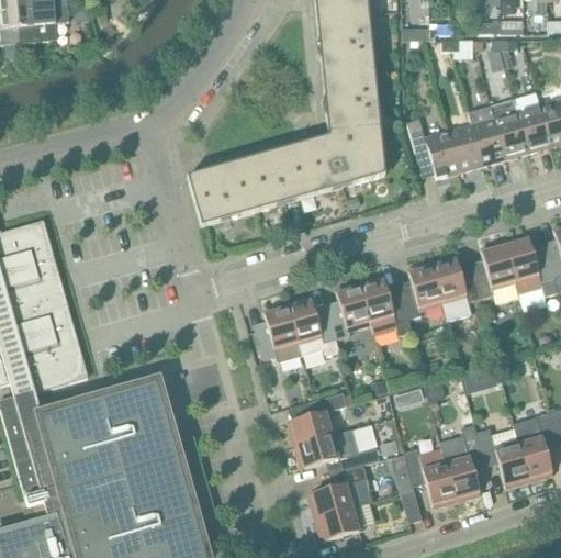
[(0,0),(0,35),(1,44),(20,42),(15,0),(0,0)]
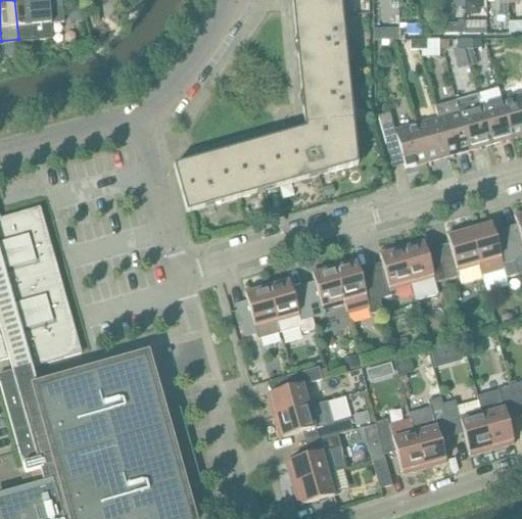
[(14,0),(18,39),(54,36),(52,20),(64,19),(63,5),(51,6),(50,0),(14,0)]
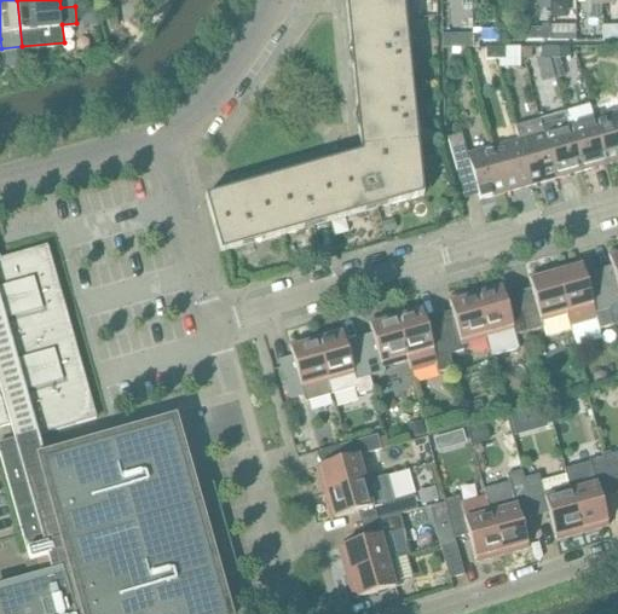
[(346,0),(351,41),(352,51),(352,53),(353,64),(357,104),(358,114),(358,117),(359,127),(362,149),(425,192),(404,0),(346,0)]
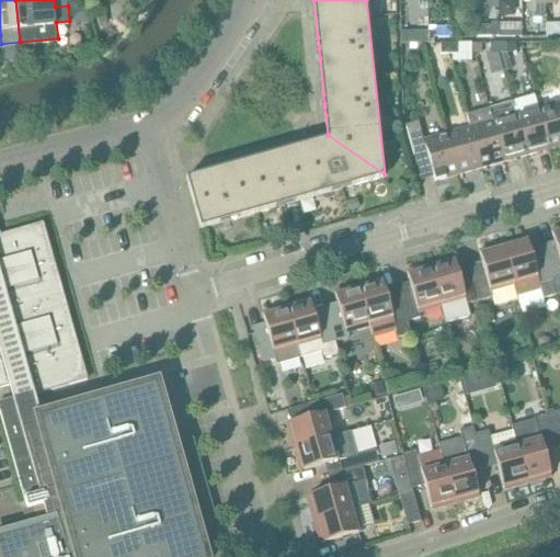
[(501,0),(501,11),(515,11),(515,0),(501,0)]
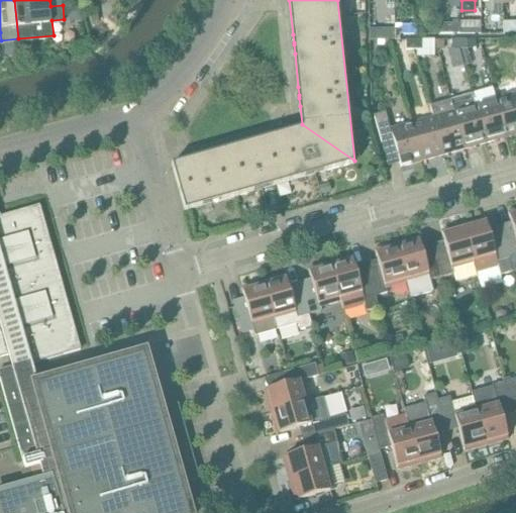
[(84,16),(82,1),(68,3),(70,18),(84,16)]
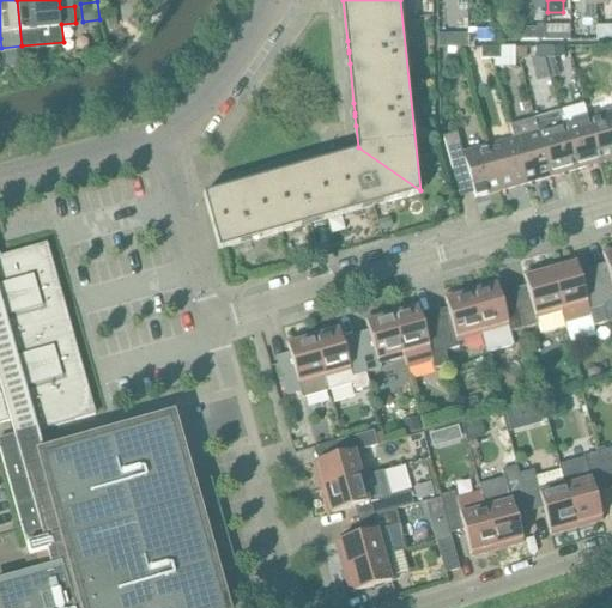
[(611,20),(598,22),(598,36),(611,35),(611,20)]
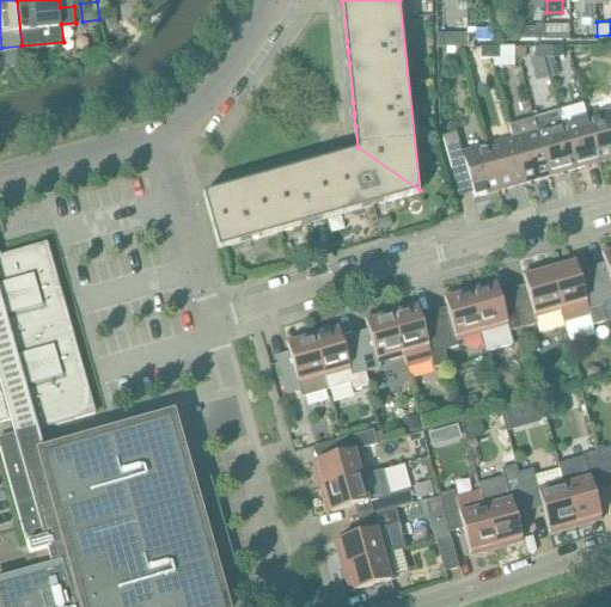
[(562,36),(562,22),(544,22),(544,24),(545,36),(562,36)]
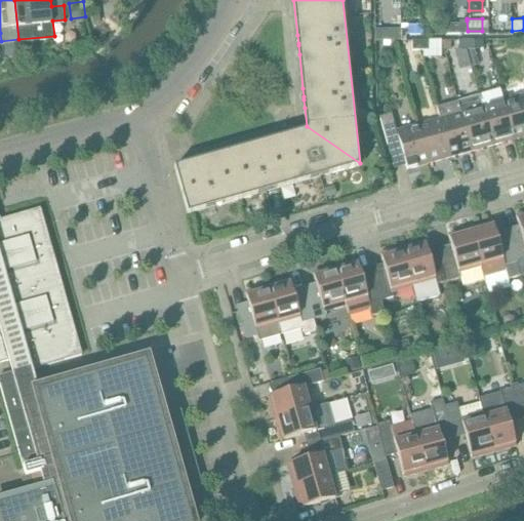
[(468,31),(467,21),(445,21),(445,31),(468,31)]
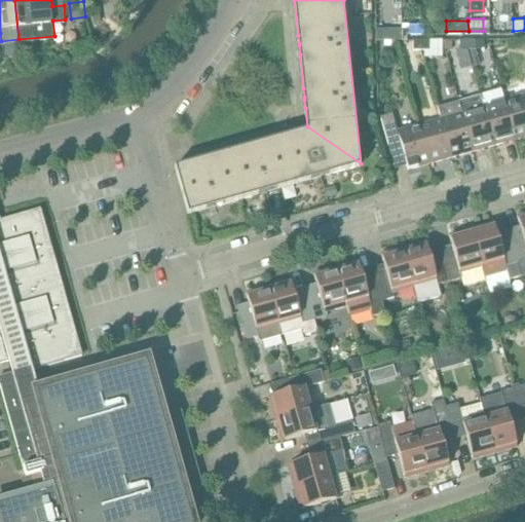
[(424,31),(424,22),(402,22),(402,26),(402,37),(407,37),(407,31),(424,31)]
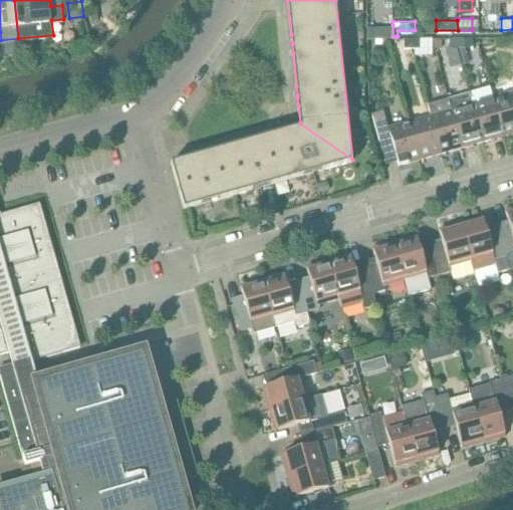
[(393,25),(369,25),(369,37),(393,36),(393,25)]
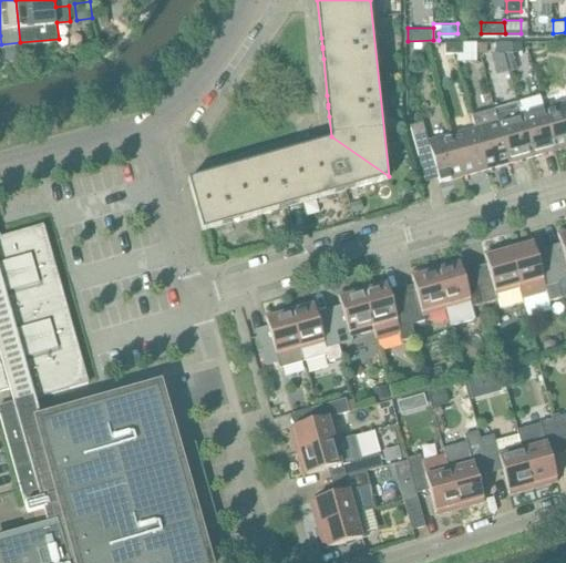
[(454,40),(445,40),(445,51),(454,51),(454,40)]
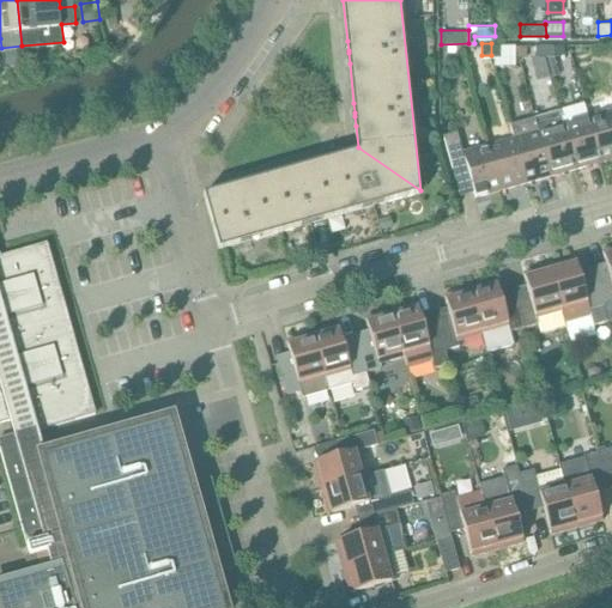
[(491,43),(491,55),(495,55),(495,62),(514,62),(514,43),(491,43)]
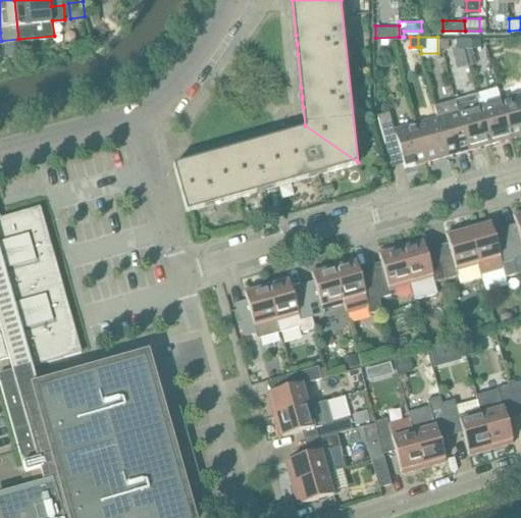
[(472,37),(464,37),(464,47),(472,46),(481,44),(480,37),(472,37)]
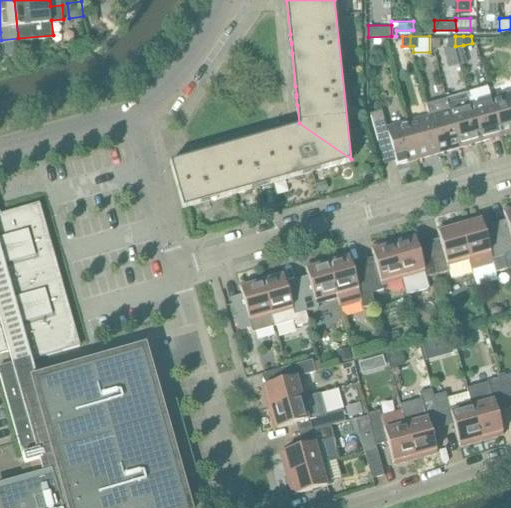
[(460,62),(455,46),(447,46),(442,46),(448,65),(460,62)]
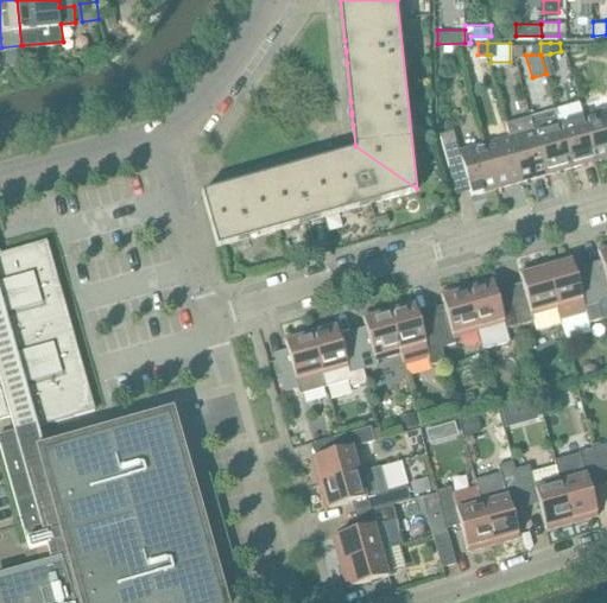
[(606,93),(580,100),(596,158),(606,153),(606,93)]
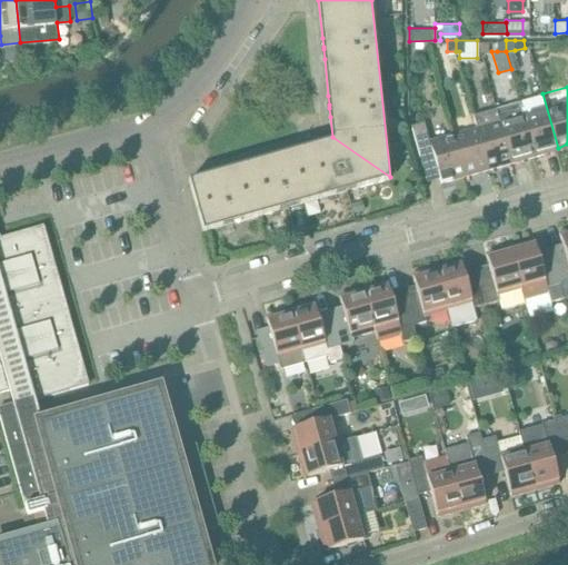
[(542,93),(519,99),(524,112),(535,155),(558,148),(542,93)]
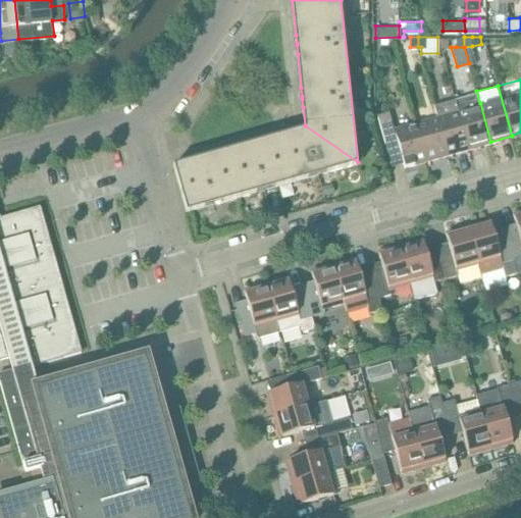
[(476,91),(456,97),(469,147),(490,142),(480,103),(476,91)]
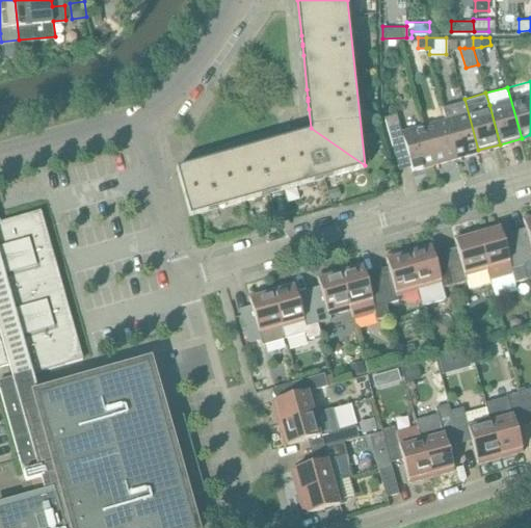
[(465,99),(443,105),(446,117),(457,156),(478,150),(465,99)]
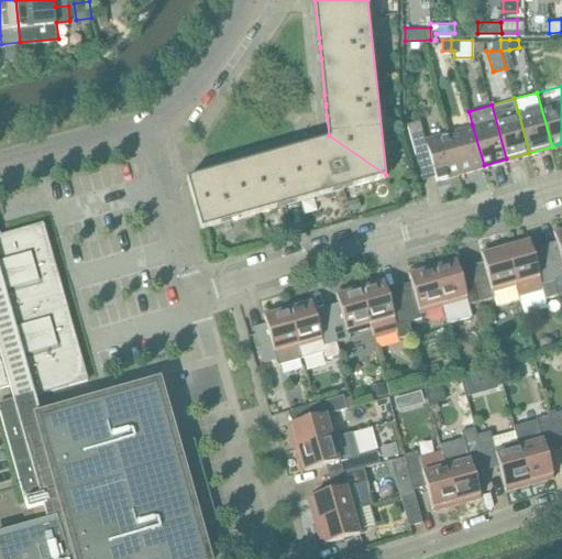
[(420,118),(408,122),(416,152),(428,148),(437,178),(461,172),(449,131),(426,138),(420,118)]
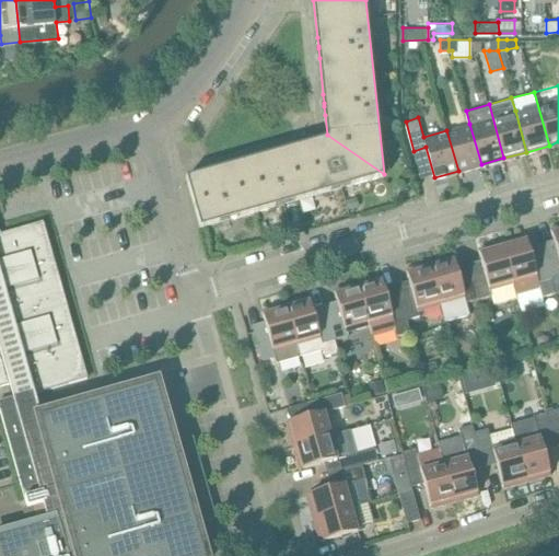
[(469,124),(446,130),(458,171),(481,164),(469,124)]
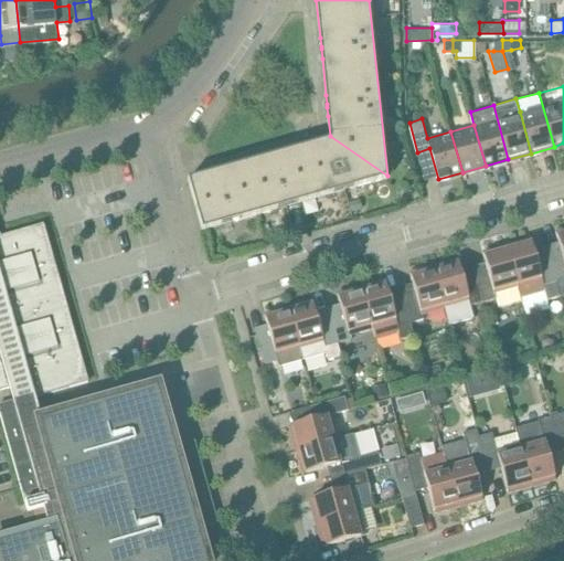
[(208,171),(188,177),(202,228),(387,176),(330,136),(328,137),(319,139),(265,155),(255,157),(216,169),(208,171)]
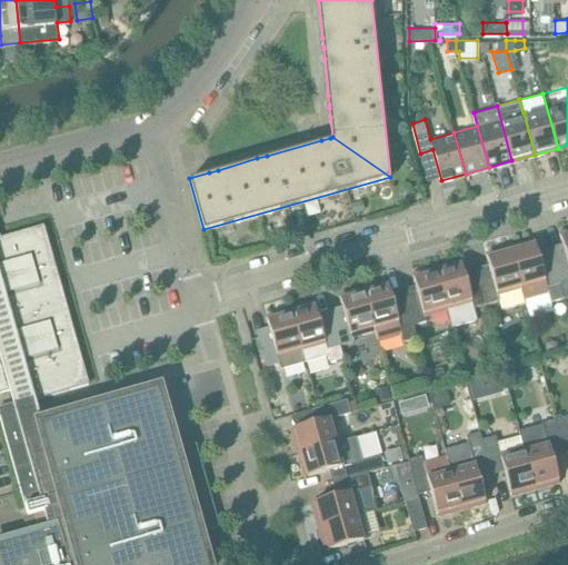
[(16,400),(16,402),(35,396),(89,382),(88,378),(60,278),(45,222),(11,233),(8,234),(2,235),(0,235),(0,389),(11,386),(16,400)]
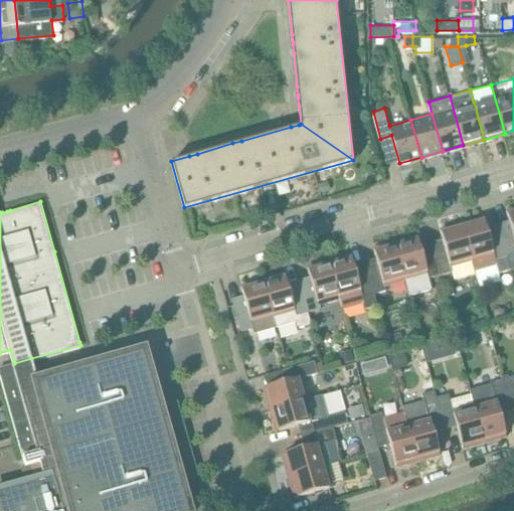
[(511,224),(499,227),(511,268),(513,267),(513,205),(506,208),(509,218),(511,224)]
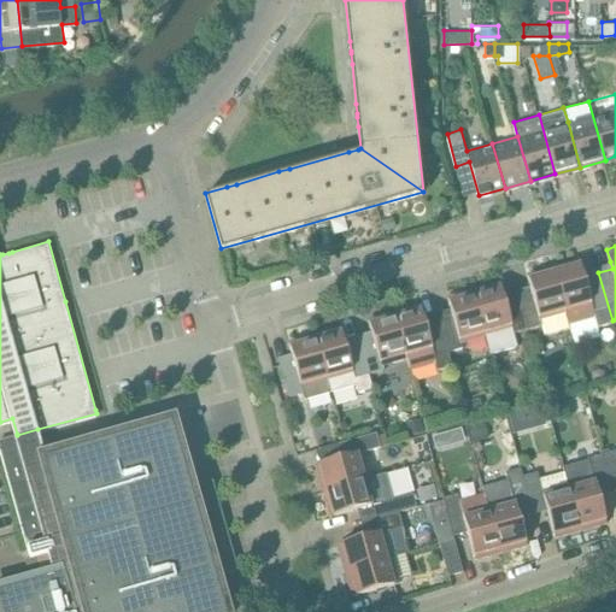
[(580,258),(553,265),(570,322),(594,315),(597,325),(612,321),(598,272),(585,276),(580,258)]
